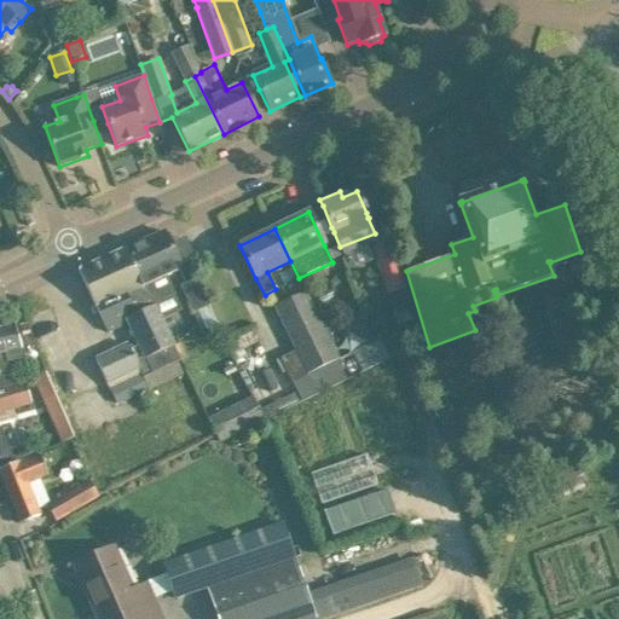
[(163,231),(121,250),(173,364),(180,360),(155,306),(152,307),(148,296),(154,294),(158,301),(174,294),(167,276),(181,270),(163,231)]
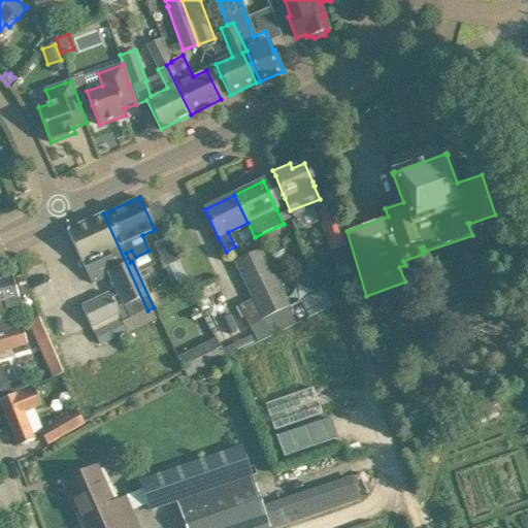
[(321,208),(317,209),(329,251),(345,245),(334,203),(321,208)]
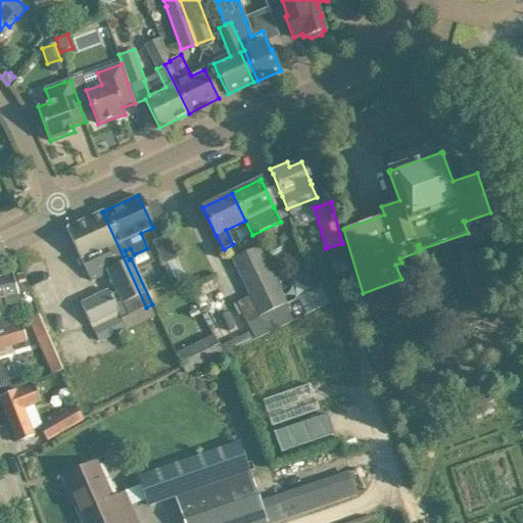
[(146,307),(102,211),(66,228),(81,260),(82,259),(91,281),(108,273),(116,289),(109,293),(107,290),(81,303),(90,324),(117,312),(112,301),(121,298),(128,316),(146,307)]
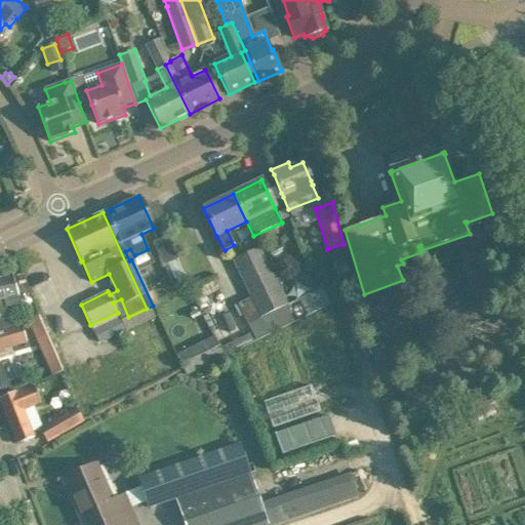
[(167,236),(153,242),(163,266),(164,266),(168,276),(182,270),(167,236)]
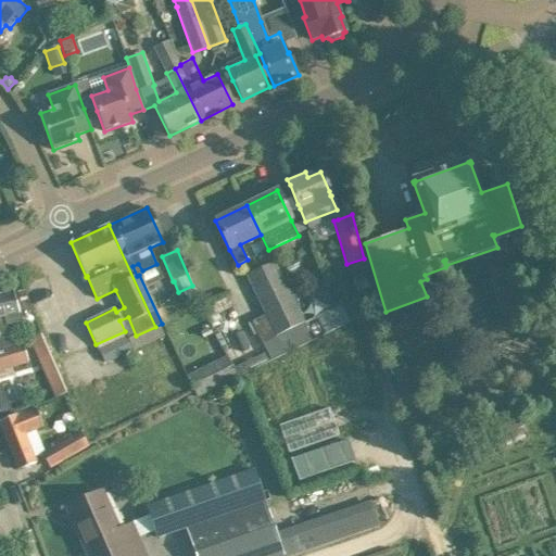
[(267,353),(232,369),(237,378),(311,342),(313,341),(306,328),(298,308),(295,310),(274,263),(247,276),(266,317),(253,324),(267,353)]
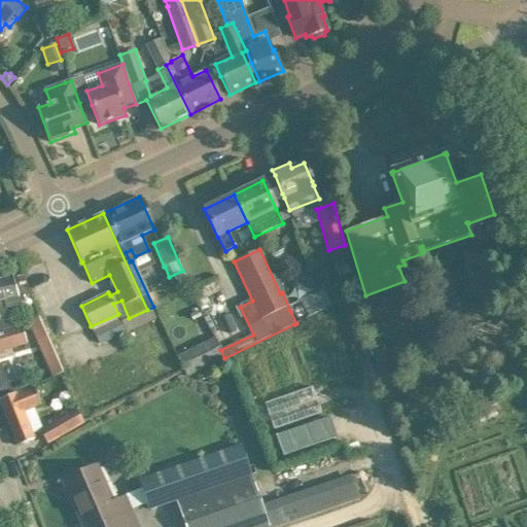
[(432,264),(447,315),(493,301),(479,250),(432,264)]
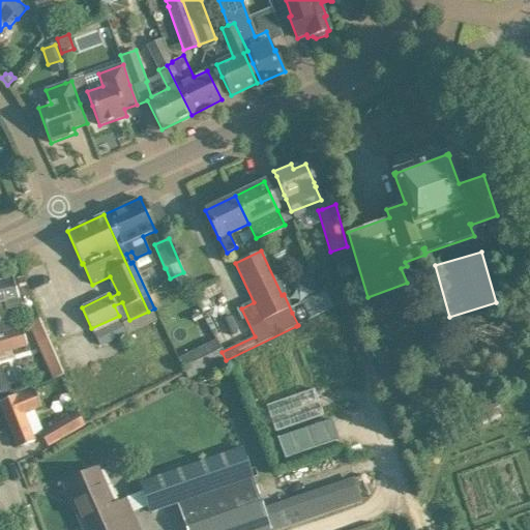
[(6,312),(20,307),(13,278),(0,281),(0,352),(2,352),(27,345),(20,327),(9,331),(6,312)]
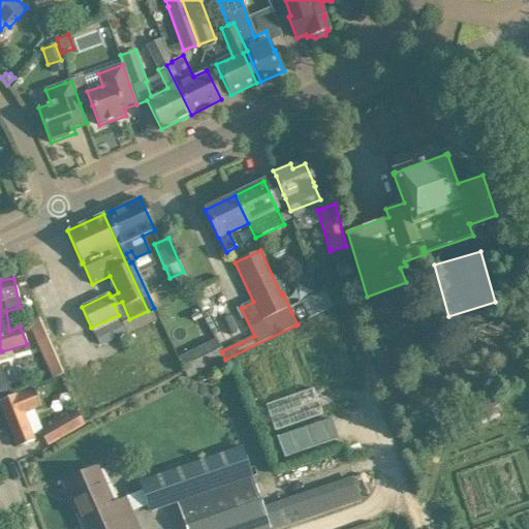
[(309,314),(342,304),(336,287),(304,298),(309,314)]
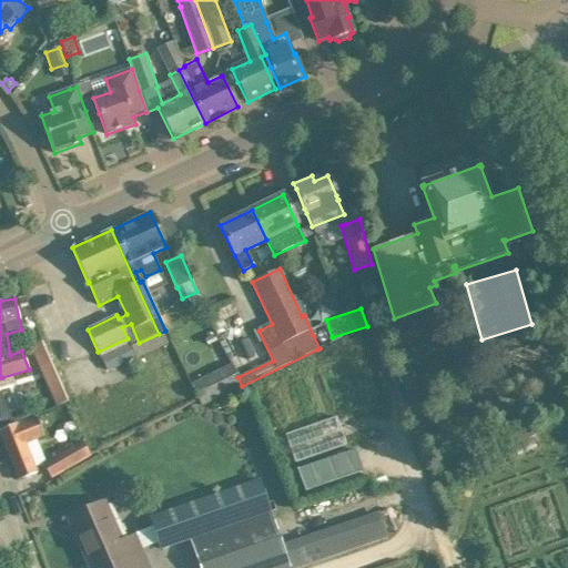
[(31,348),(44,377),(57,406),(68,402),(43,343),(31,348)]
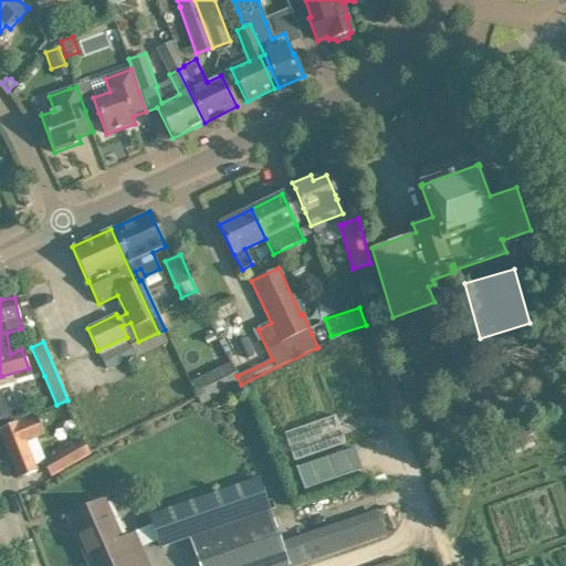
[(101,356),(106,369),(135,356),(129,343),(101,356)]
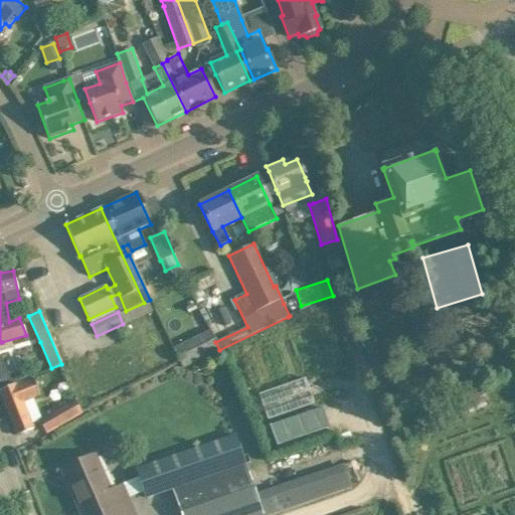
[(371,328),(359,332),(367,356),(378,352),(371,328)]
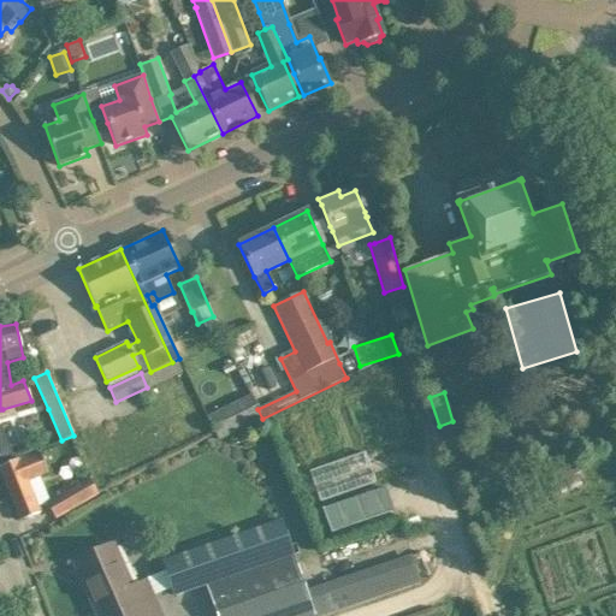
[(262,419),(258,409),(252,397),(207,419),(218,440),(262,419)]
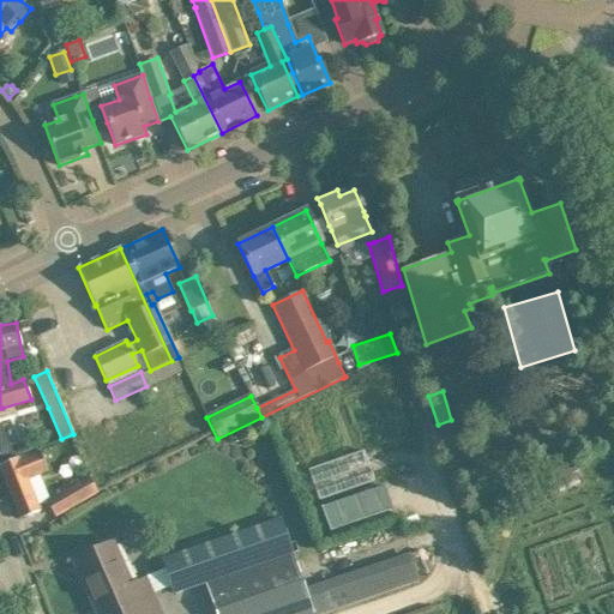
[(7,428),(0,428),(0,457),(11,457),(7,428)]
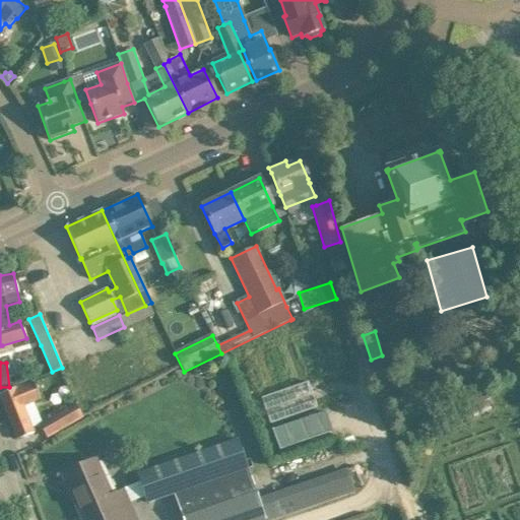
[(16,387),(0,393),(0,394),(17,439),(35,432),(33,430),(41,426),(47,437),(82,416),(75,404),(42,423),(34,402),(41,399),(33,382),(17,388),(16,387)]
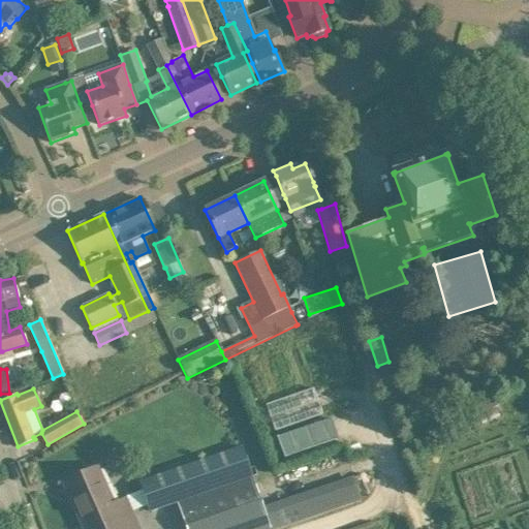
[(333,418),(278,436),(284,458),(339,439),(333,418)]
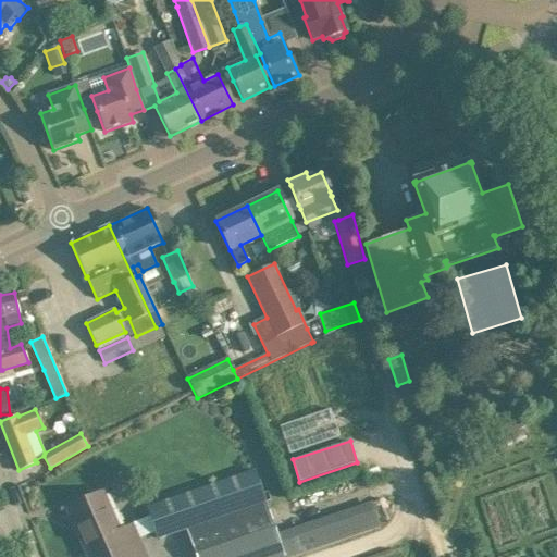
[(187,529),(197,556),(280,556),(283,556),(300,556),(381,530),(371,502),(275,534),(263,500),(254,470),(146,507),(157,540),(187,529)]
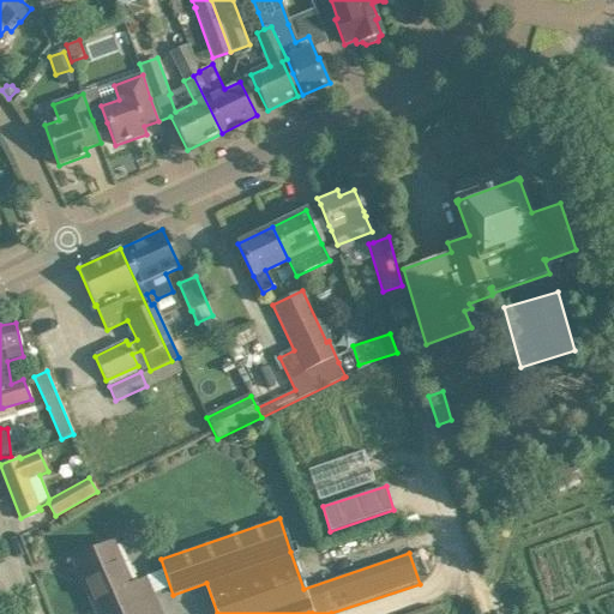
[(112,542),(95,549),(73,559),(97,613),(160,613),(144,577),(130,583),(112,542)]
